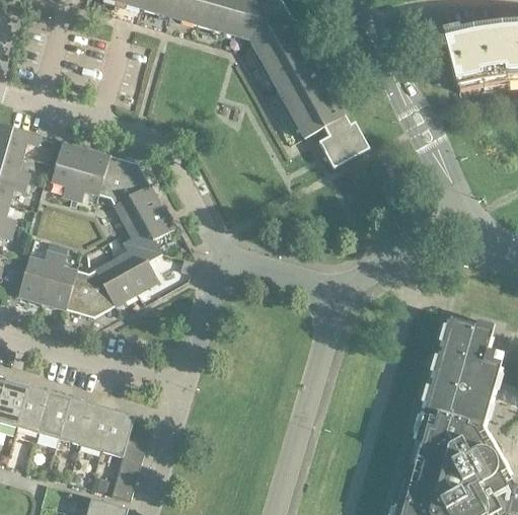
[(112,0),(249,40),(304,138),(323,127),(327,136),(318,141),(333,167),(369,148),(354,121),(352,123),(284,0),(112,0)]
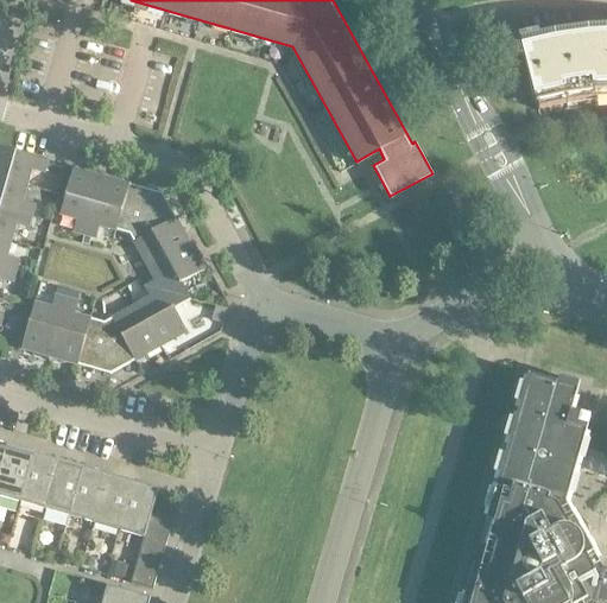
[(554,37),(520,45),(530,83),(529,83),(531,94),(533,94),(535,102),(536,102),(564,95),(593,91),(606,89),(606,31),(587,32),(554,37)]
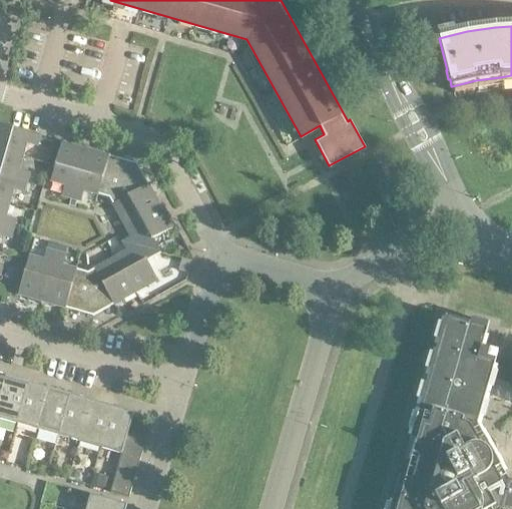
[(8,123),(0,120),(0,147),(22,154),(26,140),(36,143),(39,133),(8,123)]
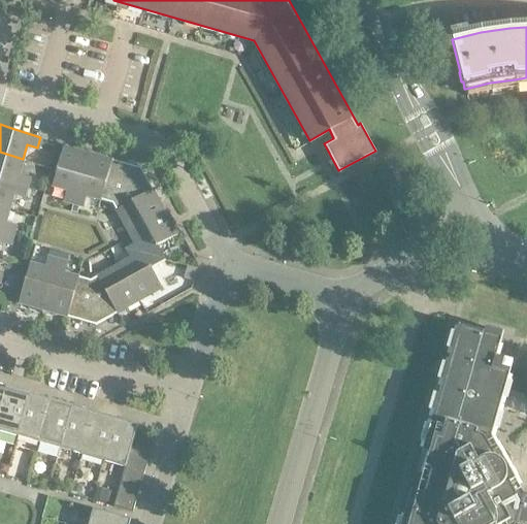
[(88,151),(63,143),(51,184),(66,188),(63,198),(72,201),(88,151)]
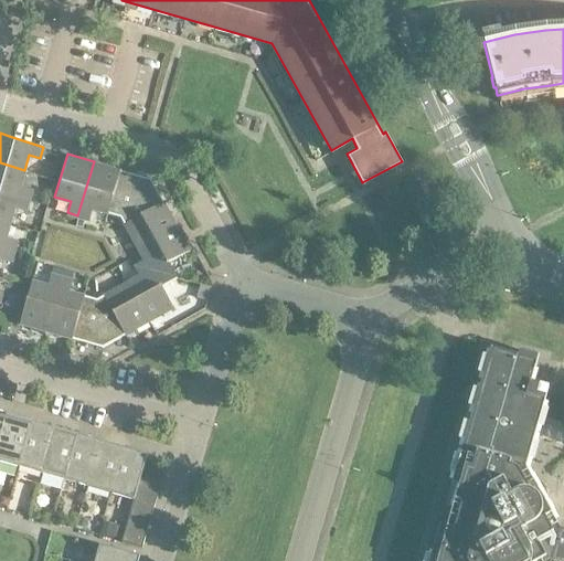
[(119,168),(94,161),(77,215),(88,219),(92,207),(107,211),(119,168)]
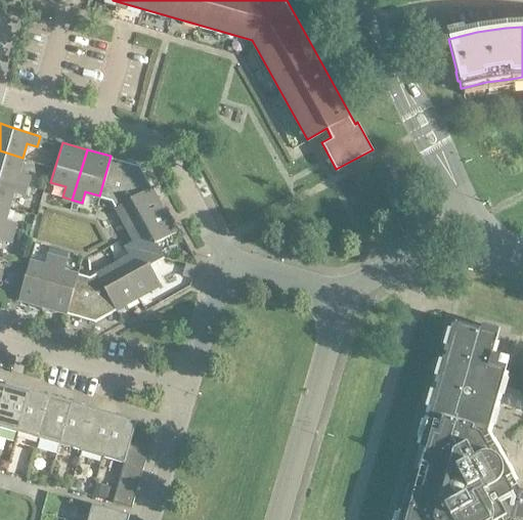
[(23,158),(0,150),(0,176),(26,184),(29,174),(18,171),(23,158)]
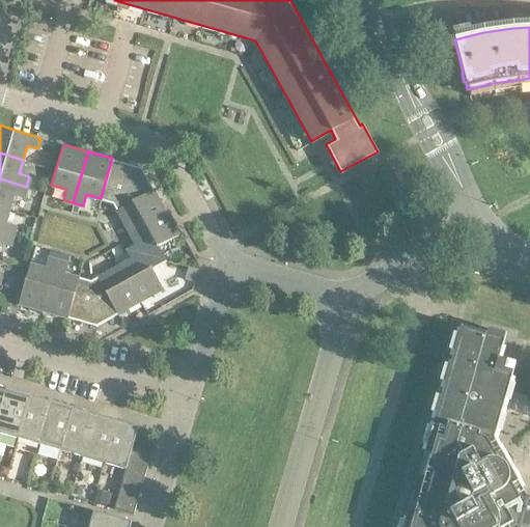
[(140,166),(112,158),(101,198),(112,202),(116,210),(152,189),(140,166)]
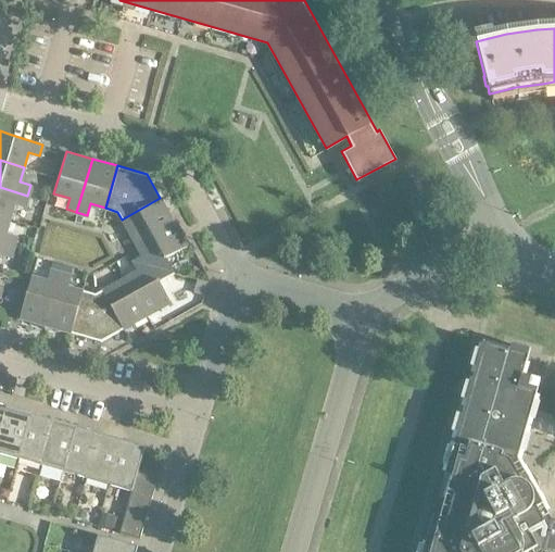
[(27,196),(0,187),(0,214),(9,217),(13,202),(25,205),(27,196)]
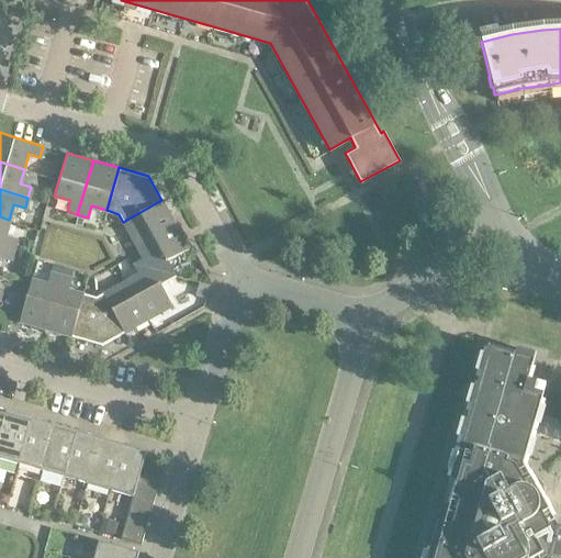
[(175,223),(161,200),(123,222),(135,245),(175,223)]
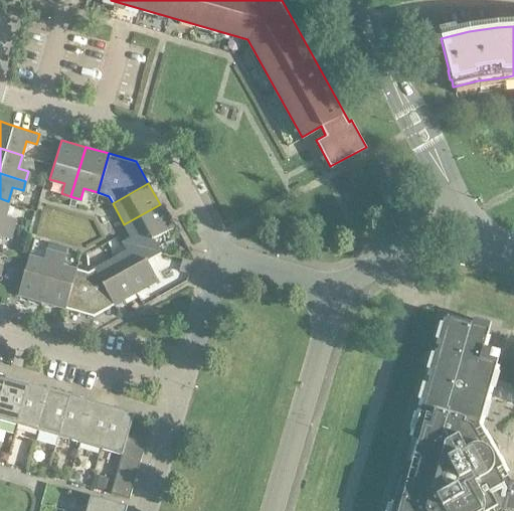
[(8,201),(0,198),(0,222),(12,227),(15,218),(4,215),(8,201)]
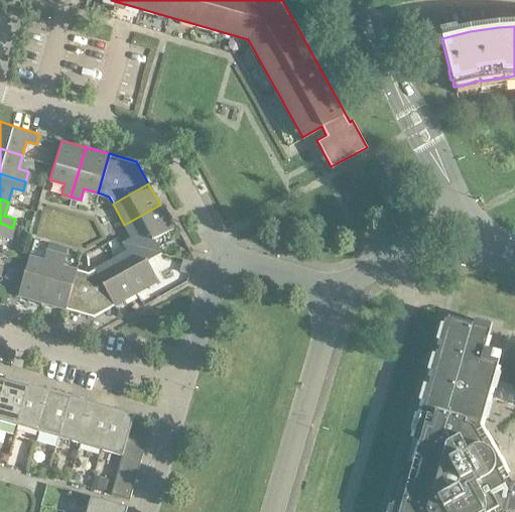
[(172,227),(160,205),(124,225),(130,235),(121,241),(126,250),(135,244),(136,246),(153,237),(172,227)]
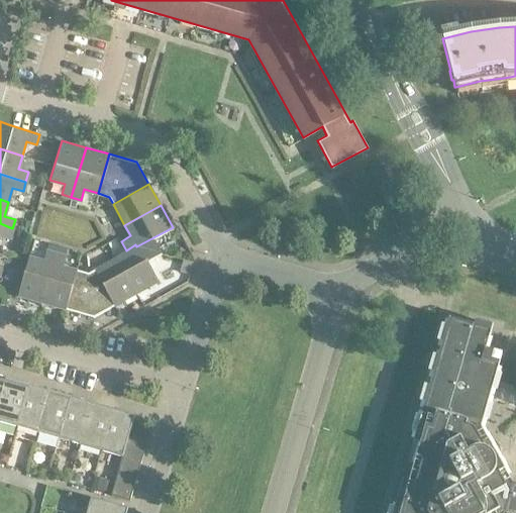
[(12,228),(0,223),(0,234),(9,237),(12,228)]
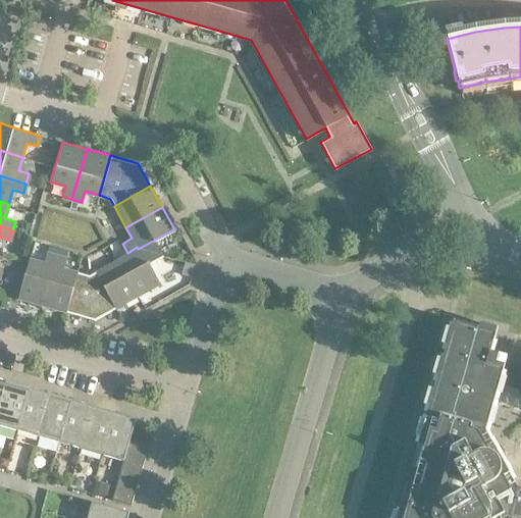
[(162,254),(155,240),(138,249),(137,247),(127,253),(116,259),(136,295),(159,282),(148,262),(162,254)]
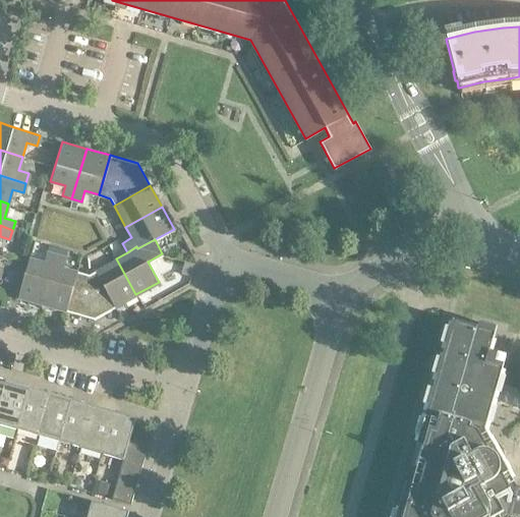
[(44,261),(29,256),(17,296),(42,303),(56,252),(47,250),(44,261)]
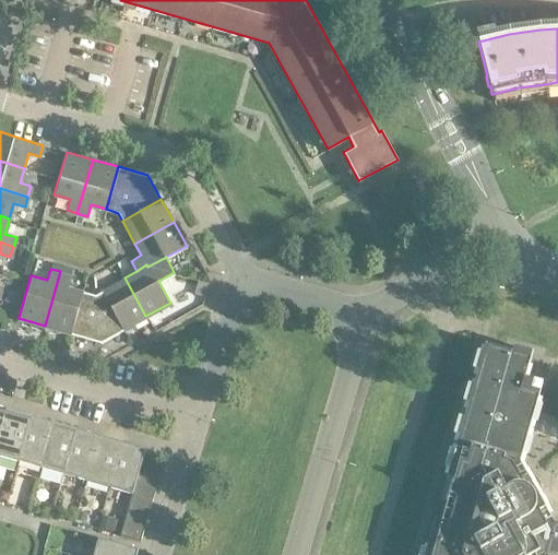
[(70,274),(60,271),(45,326),(70,333),(82,290),(67,285),(70,274)]
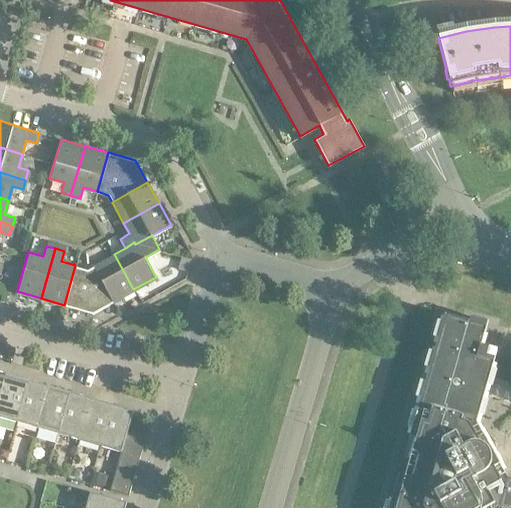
[(133,289),(114,254),(93,266),(112,301),(114,303),(128,295),(127,293),(133,289)]
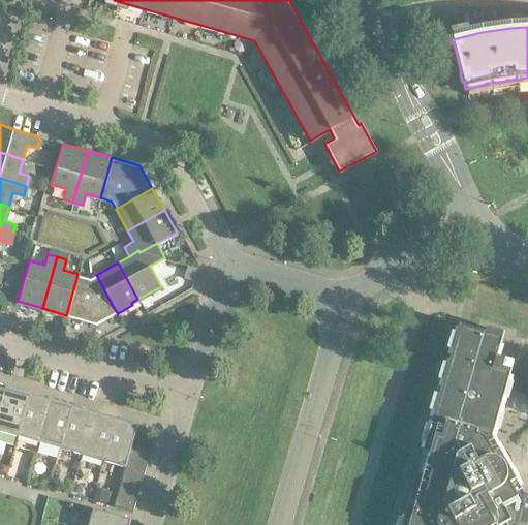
[(187,265),(184,276),(193,278),(196,267),(187,265)]
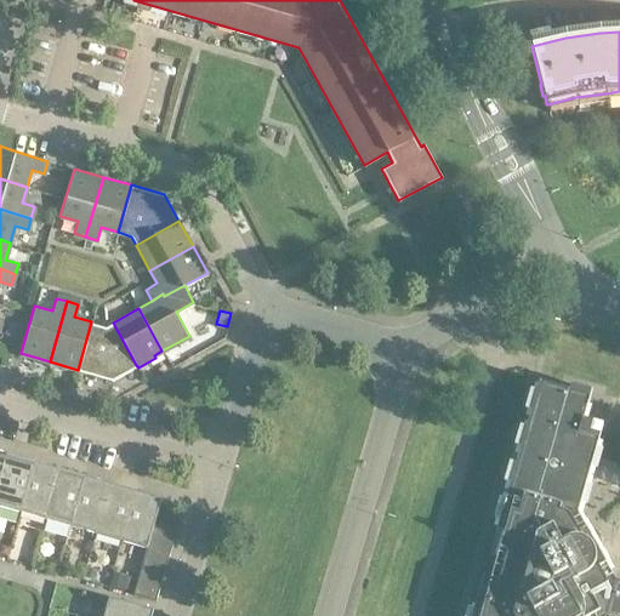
[(7,320),(4,331),(21,335),(23,325),(7,320)]
